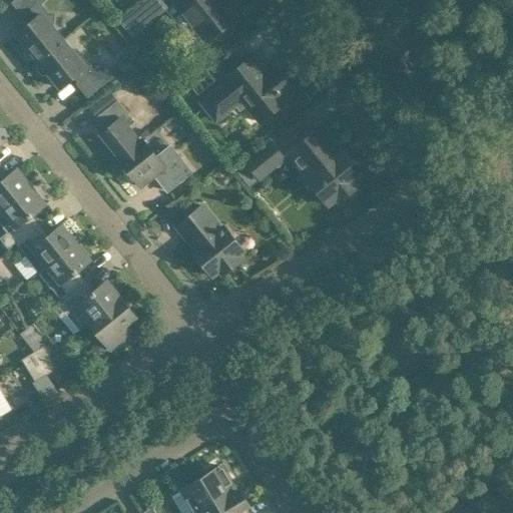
[(35,62),(62,40),(51,27),(53,14),(47,13),(38,3),(41,0),(15,0),(13,2),(23,15),(25,14),(31,21),(17,32),(27,45),(24,47),(24,51),(25,56),(29,59),(33,59),(35,62)]
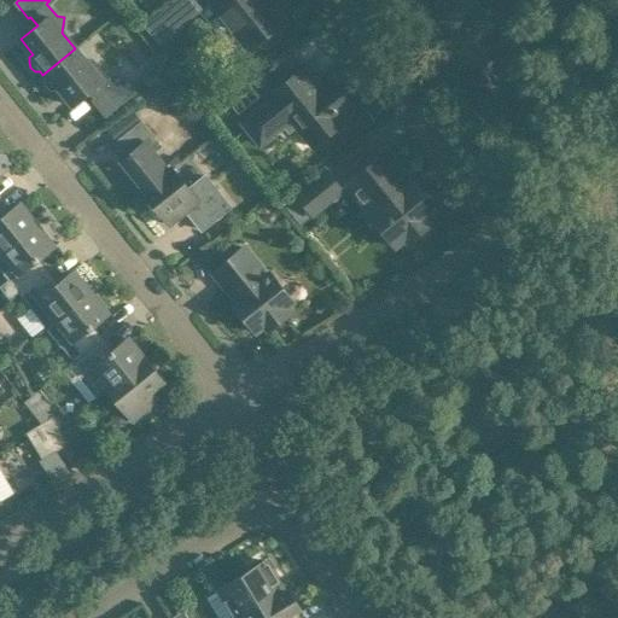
[(159,42),(200,9),(193,0),(178,0),(146,27),(159,42)]
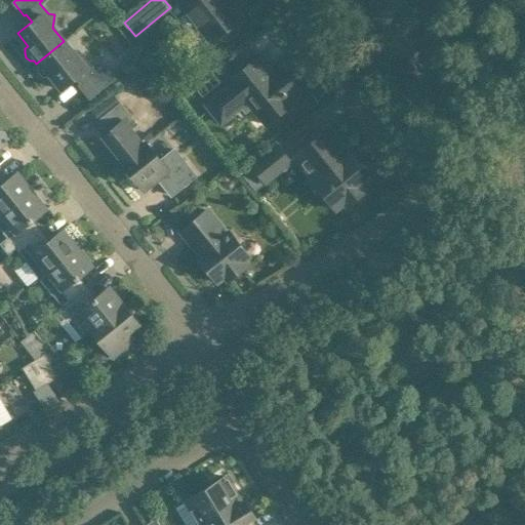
[(177,0),(198,26),(194,29),(207,44),(218,35),(221,39),(227,39),(236,32),(236,27),(234,24),(241,17),(227,0),(177,0)]
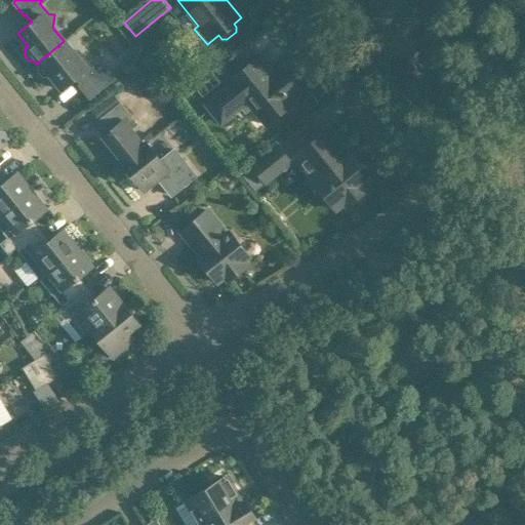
[(74,53),(64,41),(36,64),(38,66),(37,70),(39,74),(43,77),(48,77),(50,75),(62,88),(76,76),(81,83),(80,85),(90,98),(115,79),(105,66),(95,73),(78,50),(74,53)]
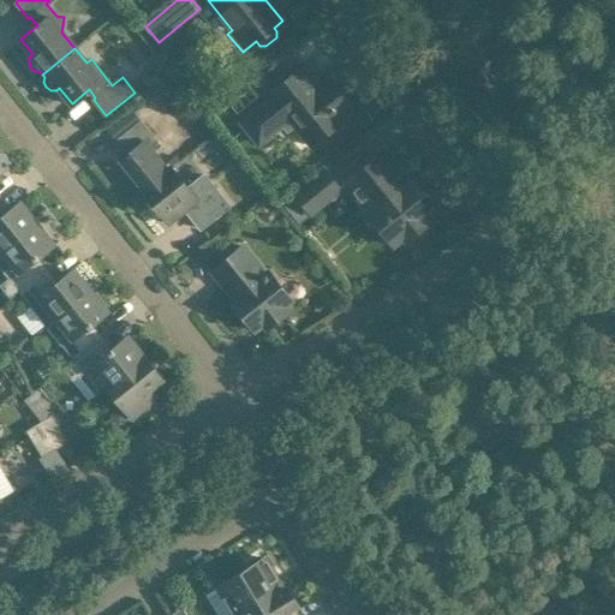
[(341,88),(339,90),(335,85),(329,78),(327,81),(316,89),(300,69),(269,94),(272,96),(240,121),(258,143),(260,143),(279,127),(282,124),(287,130),(294,125),(311,145),(324,136),(342,120),(340,117),(352,107),(348,102),(351,100),(341,88)]
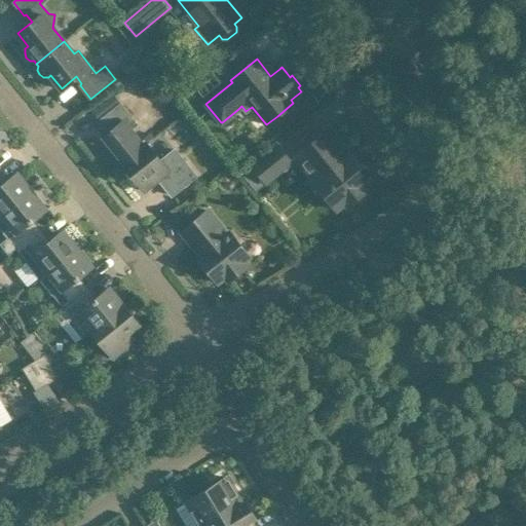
[(113,109),(119,105),(110,92),(89,108),(100,120),(113,109)]
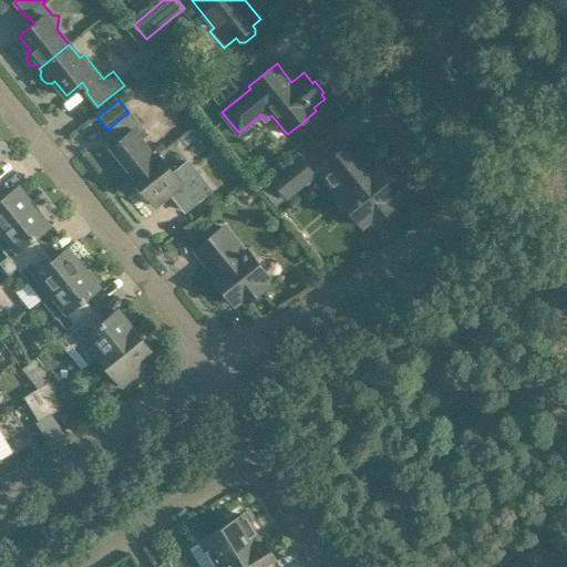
[(129,113),(122,117),(107,130),(105,132),(115,144),(112,146),(122,160),(120,162),(129,173),(132,172),(134,174),(158,154),(157,154),(154,156),(140,138),(145,134),(129,113)]
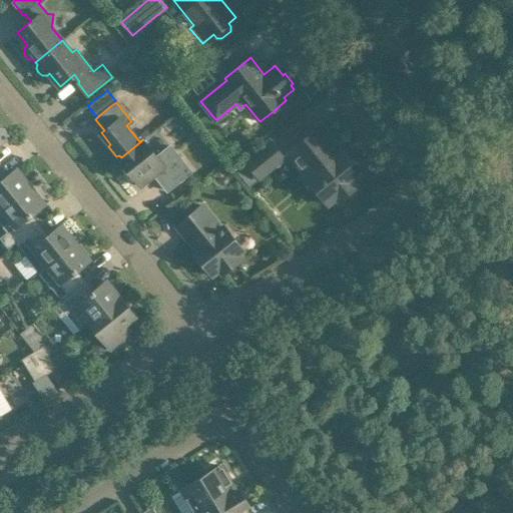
[(320,126),(305,138),(289,151),(308,174),(306,176),(328,204),(337,197),(339,200),(357,185),(355,182),(364,175),(342,147),(339,149),(320,126)]
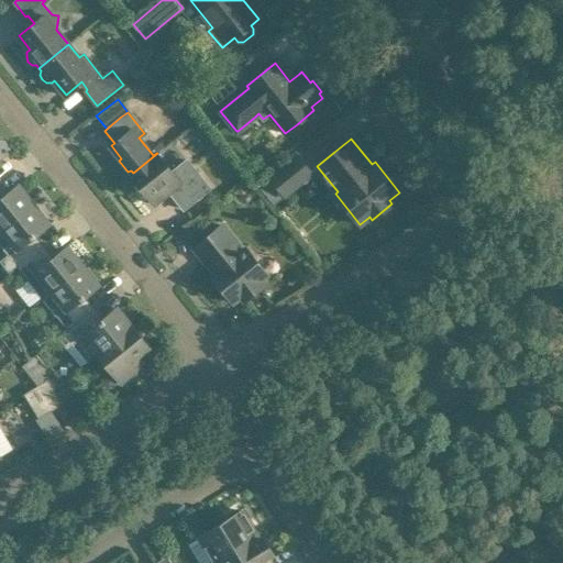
[(209,188),(194,169),(187,161),(176,168),(172,172),(157,153),(133,173),(135,176),(133,178),(140,187),(138,189),(146,200),(148,198),(153,203),(169,190),(184,209),(200,195),(209,188)]
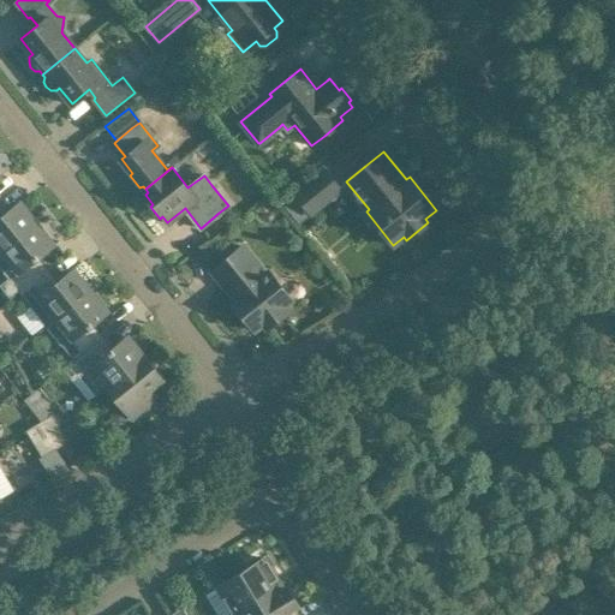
[(310,213),(340,189),(326,171),(296,195),(310,213)]
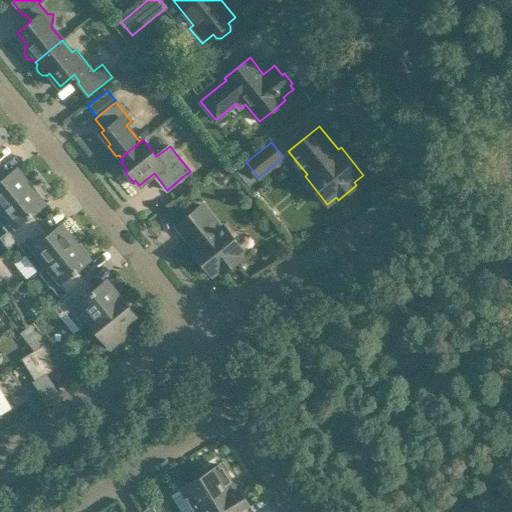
[(0,180),(0,209),(30,186),(16,168),(0,180)]
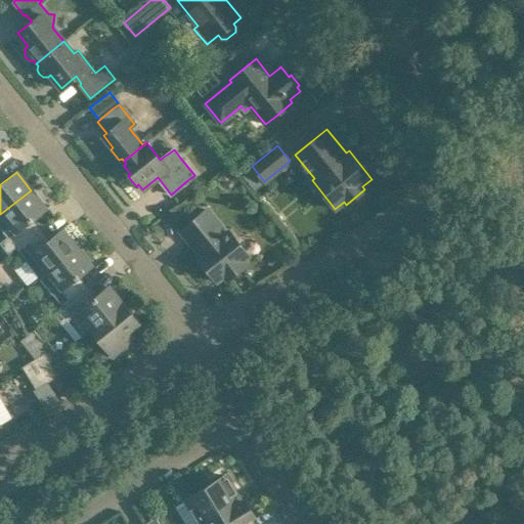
[(31,190),(0,214),(0,228),(7,237),(0,242),(0,245),(8,255),(16,249),(37,232),(28,222),(45,208),(31,190)]
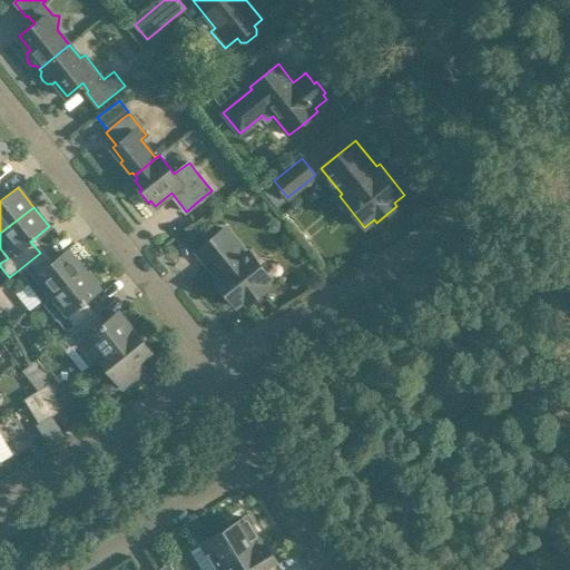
[(271,277),(256,261),(248,251),(245,254),(225,228),(196,251),(217,276),(214,279),(235,306),(244,300),(247,304),(266,288),(262,284),(271,277)]
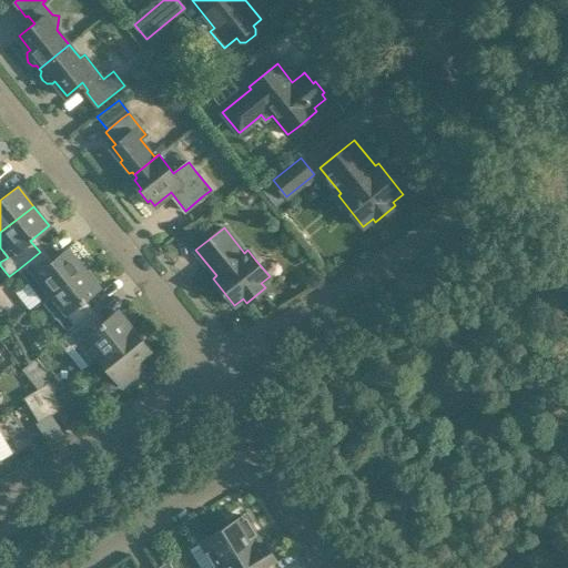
[(49,263),(40,252),(18,270),(42,301),(83,269),(68,249),(49,263)]
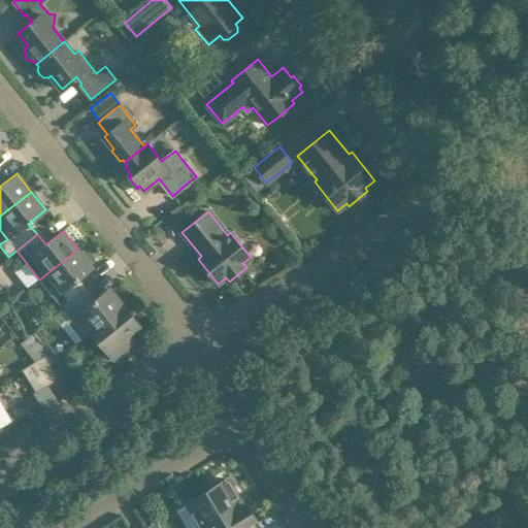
[(77,250),(39,279),(54,296),(63,308),(83,292),(74,281),(92,267),(90,265),(93,262),(84,251),(79,253),(77,250)]
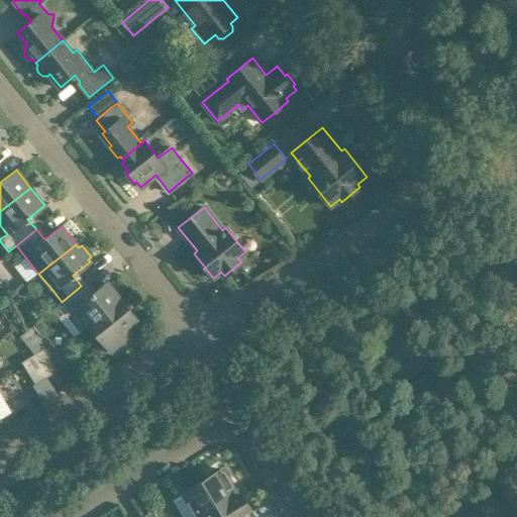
[(90,325),(121,300),(121,299),(120,300),(106,283),(90,296),(81,286),(62,302),(52,309),(61,321),(68,315),(81,331),(89,325),(90,325)]
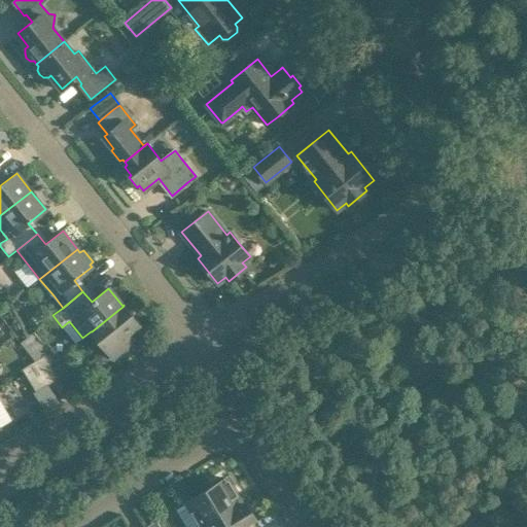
[(138,323),(124,306),(92,331),(112,358),(134,341),(128,332),(138,323)]
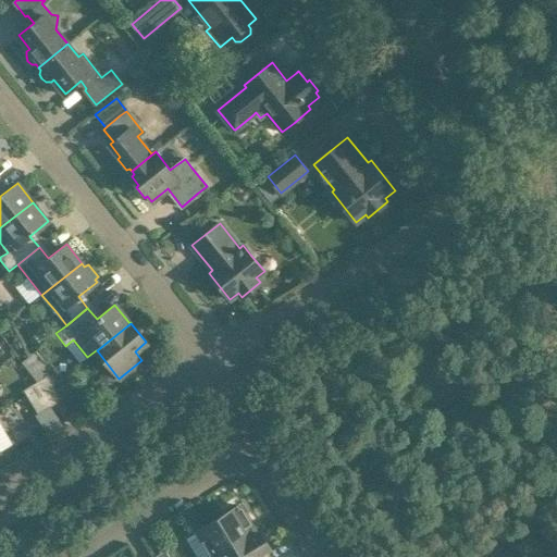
[(62,399),(47,374),(35,382),(50,407),(62,399)]
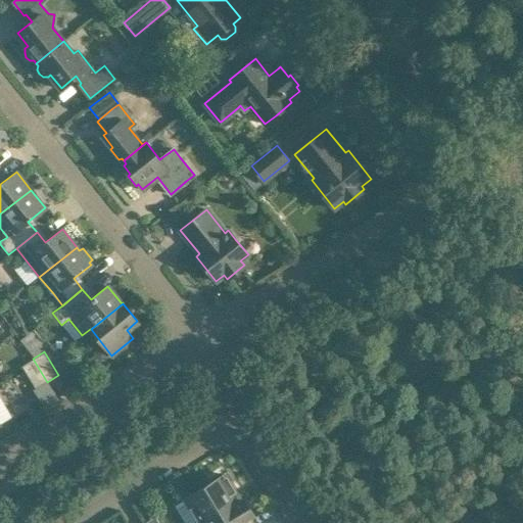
[(47,382),(33,359),(21,366),(36,388),(47,382)]
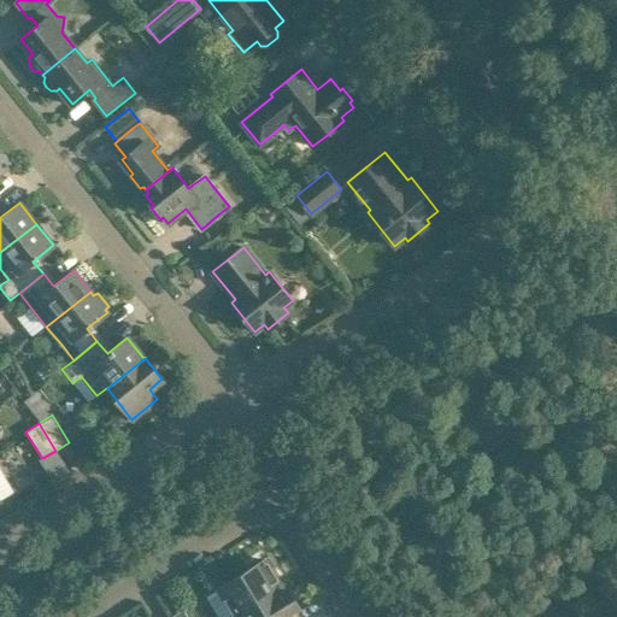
[(218,588),(230,609),(234,613),(280,585),(264,559),(218,588)]
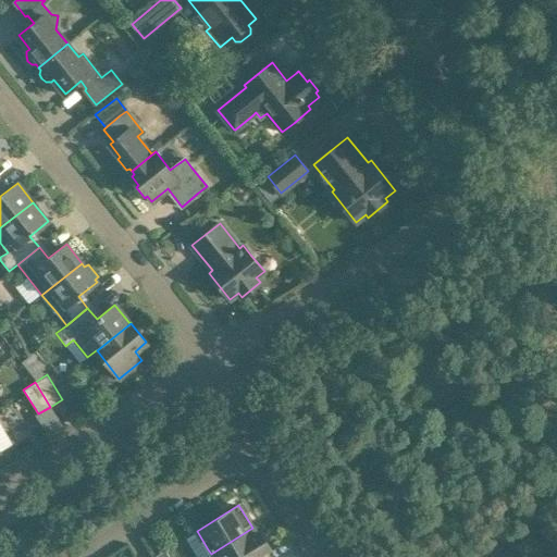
[(256,533),(252,528),(211,554),(212,556),(257,556),(267,552),(267,551),(270,548),(259,531),(256,533)]
